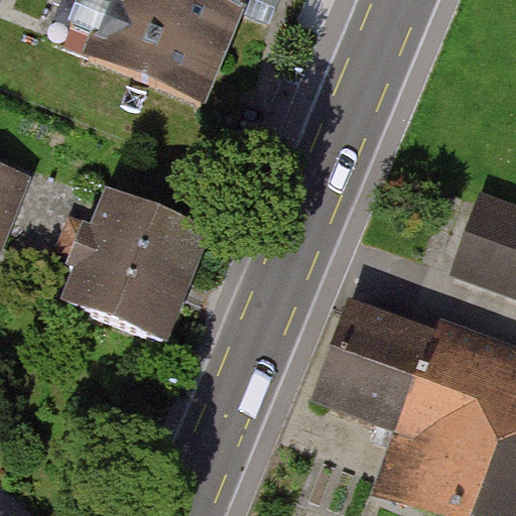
[(205,108),(248,0),(118,0),(93,62),(205,108)]
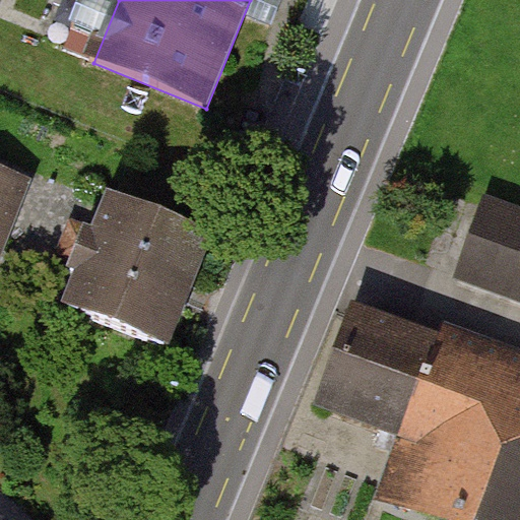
[(0,177),(0,241),(22,186),(0,177)]
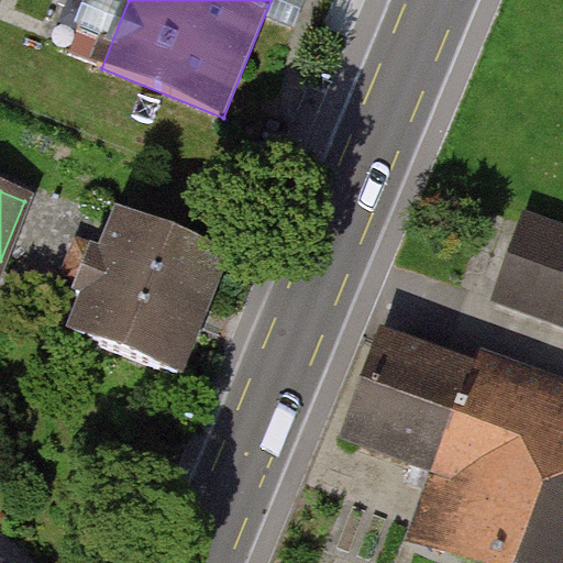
[(91,300),(77,338),(180,378),(227,263),(124,222),(108,263),(95,257),(80,295),(91,300)]
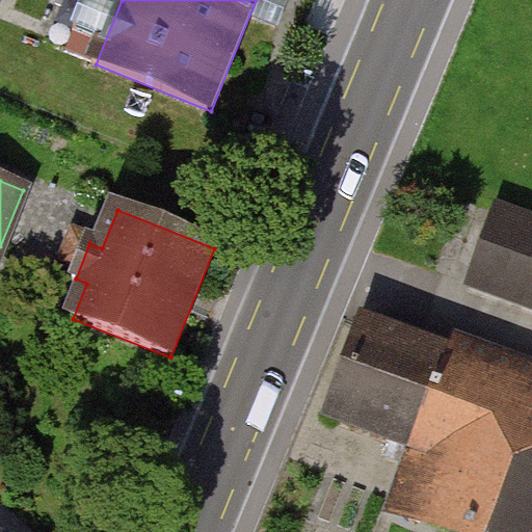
[(531,225),(502,215),(476,286),(531,306),(531,225)]
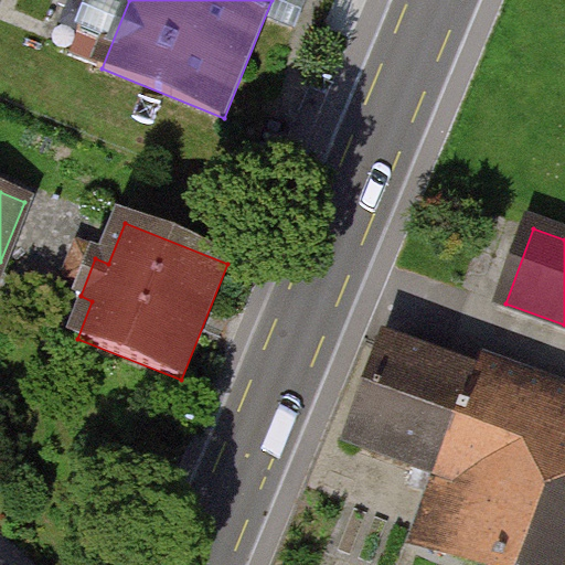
[(564,564),(564,412),(384,345),(350,439),(460,480),(436,546),(487,564),(564,564)]
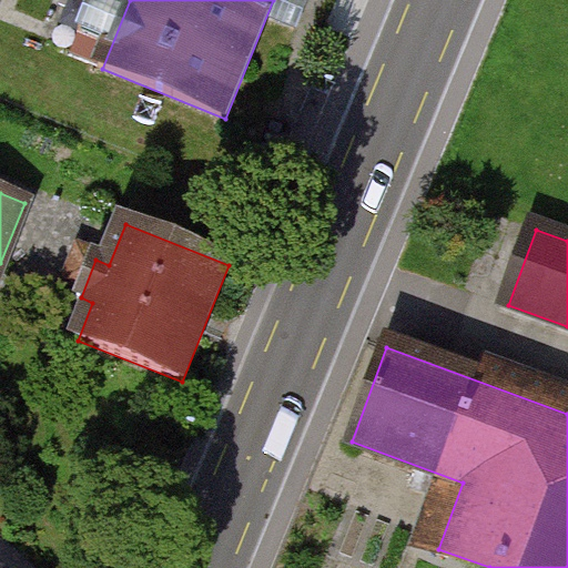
All buildings are outlined.
